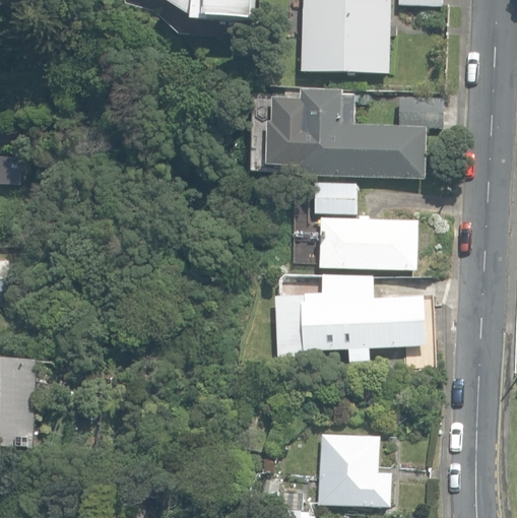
[(160,0),(192,21),(209,21),(209,18),(253,21),(253,0),(160,0)]
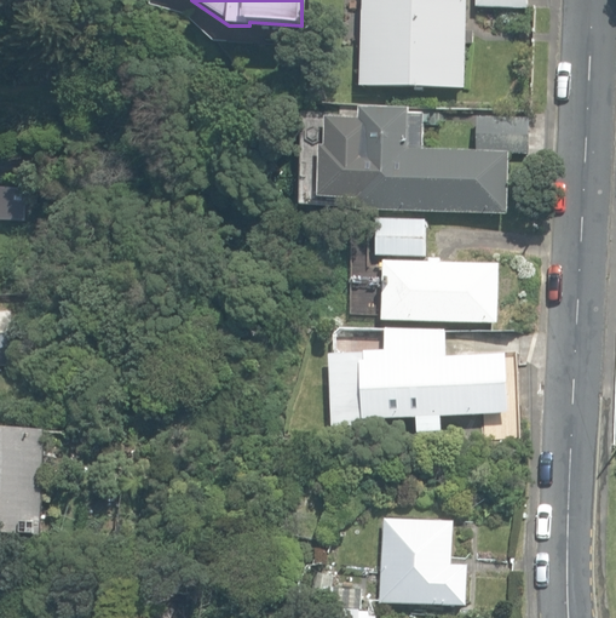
[(360,0),(357,85),(464,87),(465,43),(471,43),(471,30),(464,30),(465,0),(360,0)]
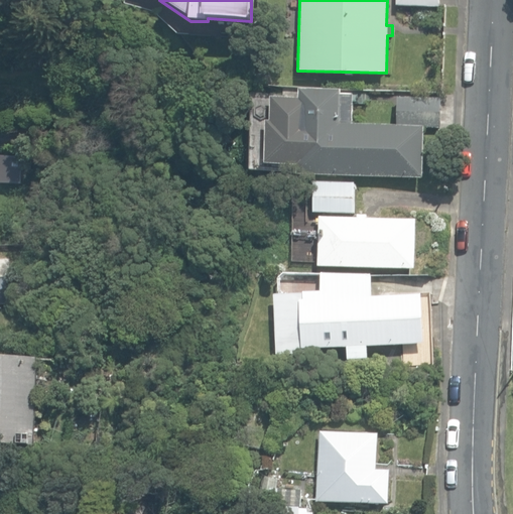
[(294,174),(421,177),(422,131),(440,131),(441,99),(408,98),(407,124),(350,123),(351,95),(340,94),(340,89),(297,88),(294,174)]
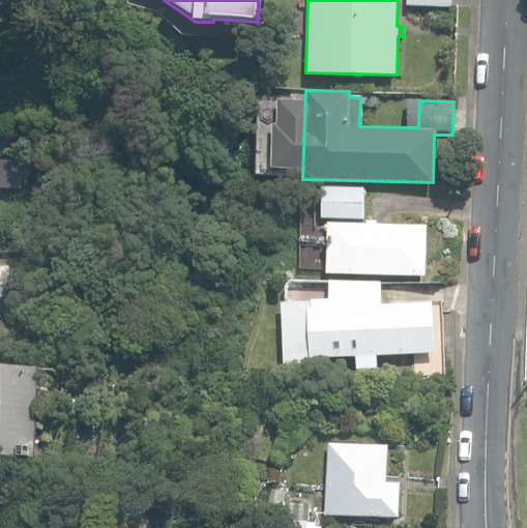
[(276,113),(290,113),(292,94),(277,94),(276,113)]
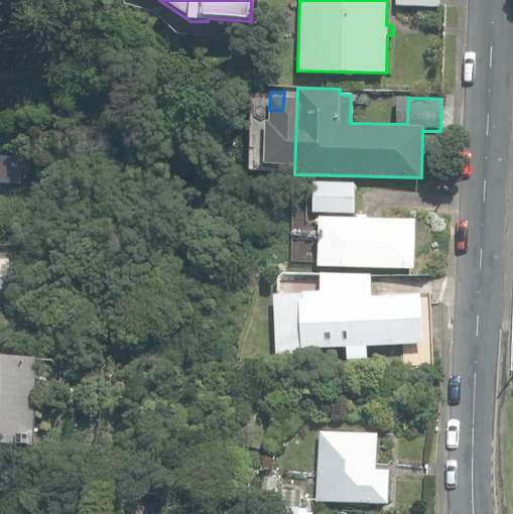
[(311,212),(352,214),(353,182),(311,180),(311,212)]
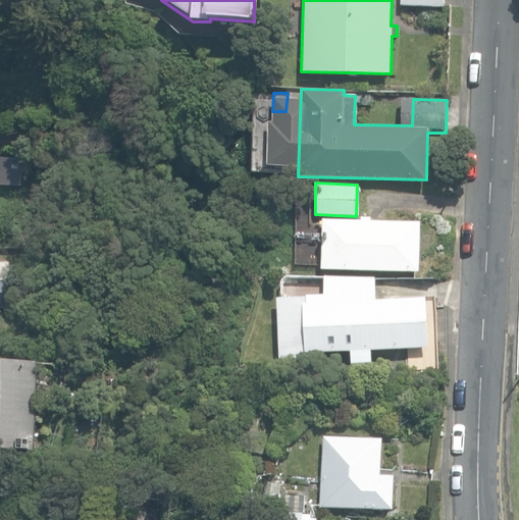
[(320,268),(417,271),(419,221),(369,219),(369,216),(360,216),(360,220),(321,219),(320,268)]
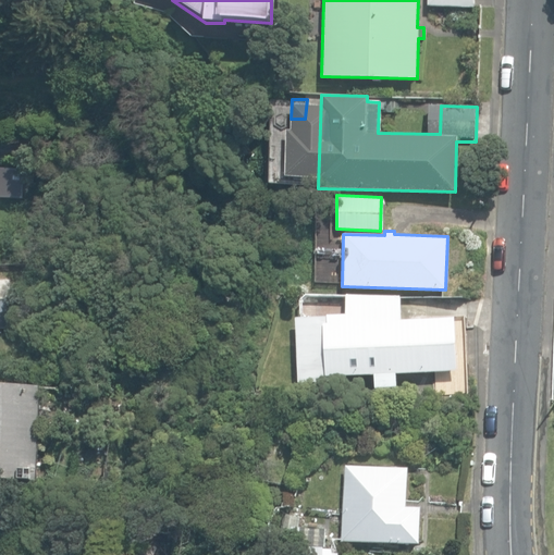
[(372,374),(374,387),(396,387),(395,372),(456,371),(454,318),(399,320),(399,296),(345,296),(345,315),(325,315),(325,317),(295,317),(295,318),(297,381),(331,381),(331,377),(372,374)]
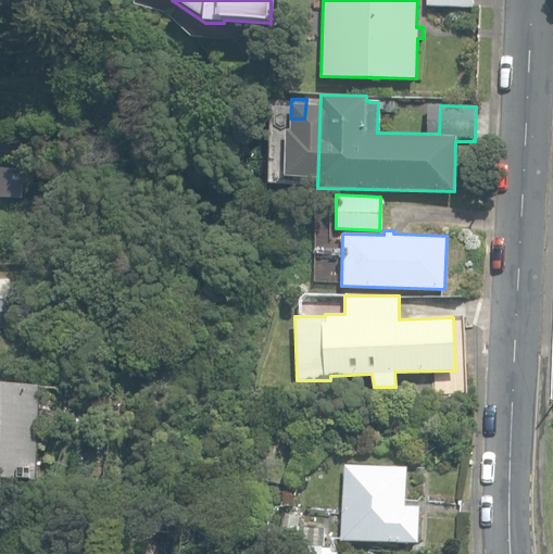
[(0,477),(35,479),(39,385),(0,382),(0,477)]
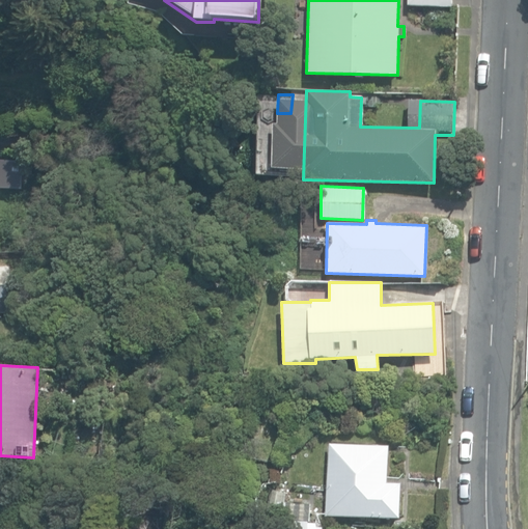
[(399,518),(400,482),(387,481),(389,444),(327,441),(324,514),(399,518)]
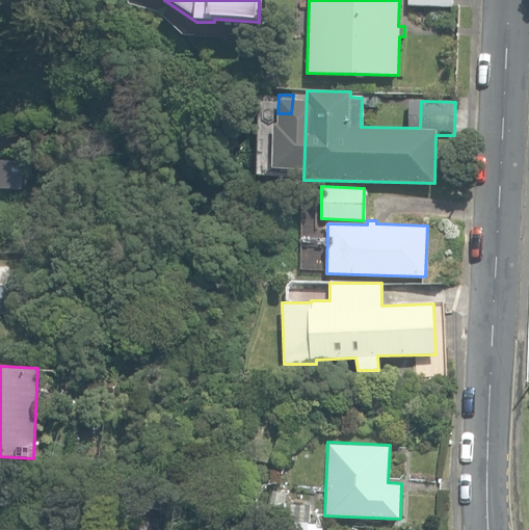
[(283,517),(284,502),(275,501),(274,509),(280,510),(279,517),(283,517)]
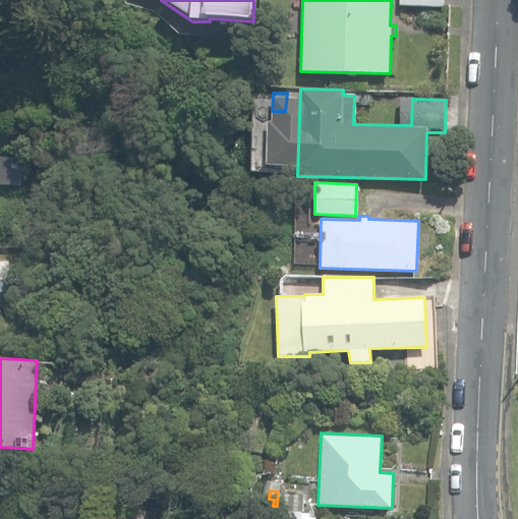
[(277,518),(314,518),(309,518),(309,514),(301,514),(302,495),(279,493),(277,518)]
